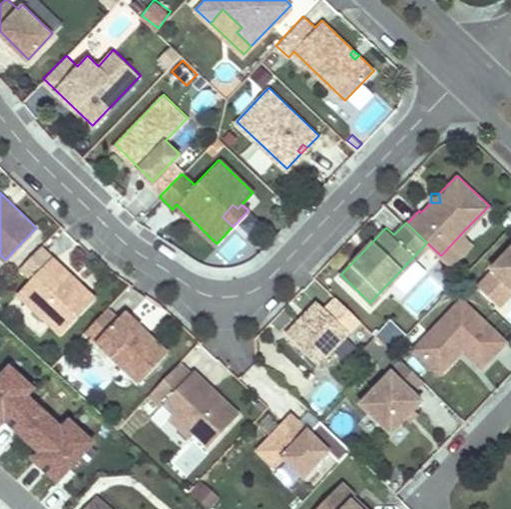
[(510,223),(510,245),(491,267),(510,286),(510,223)]
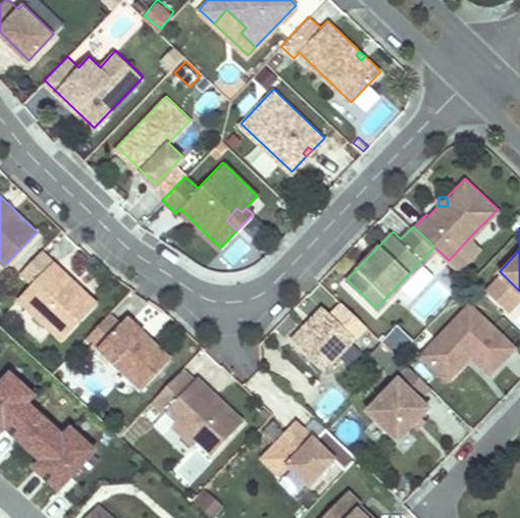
[(471,236),(449,260),(457,269),(480,245),(471,236)]
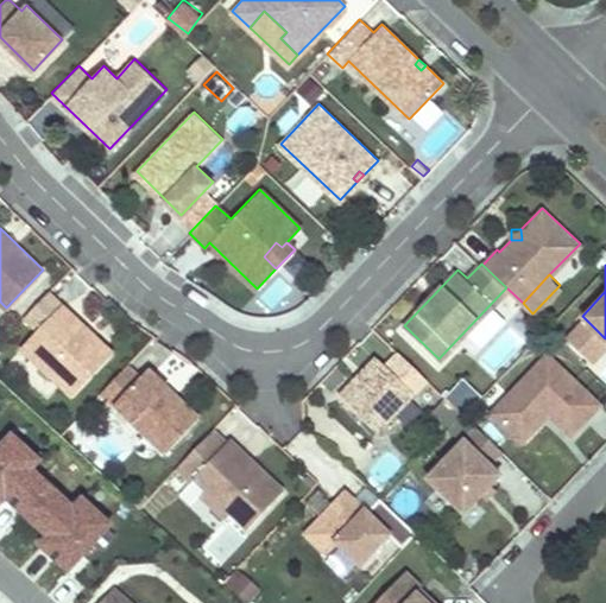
[(73,393),(113,348),(60,300),(20,344),(73,393)]
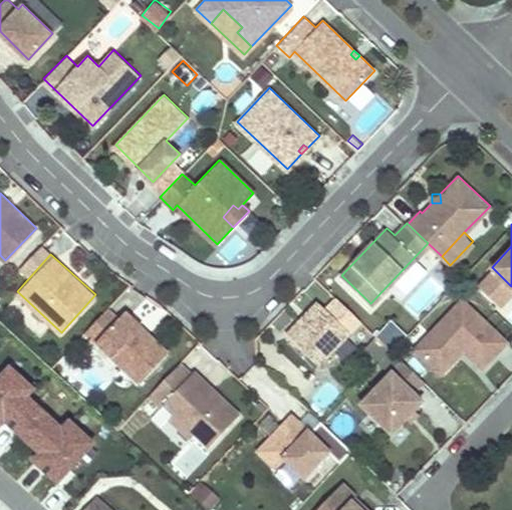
[(395,285),(407,296),(431,270),(419,259),(395,285)]
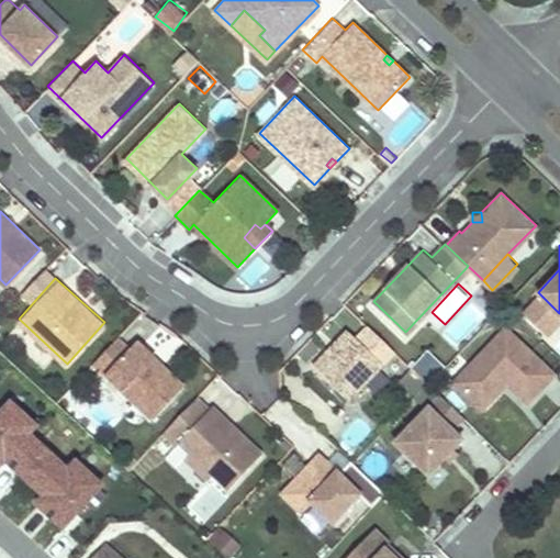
[(555,372),(502,322),(450,376),(479,403),(499,382),(494,379),(500,374),(503,378),(527,400),(555,372)]
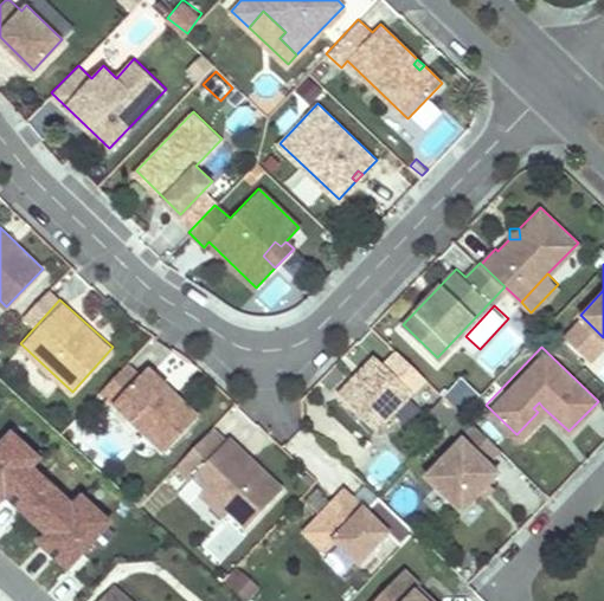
[(385,362),(376,353),(339,392),(376,427),(426,375),(398,348),(385,362)]
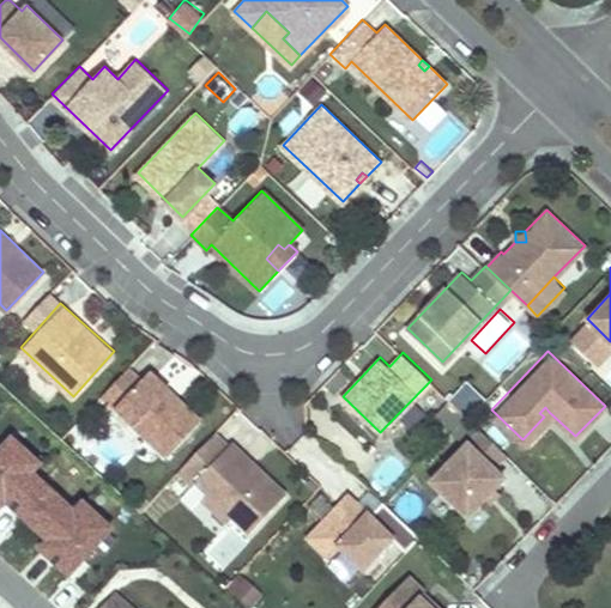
[(203,418),(179,395),(174,400),(167,393),(170,388),(151,369),(143,378),(129,365),(113,383),(177,445),(203,418)]
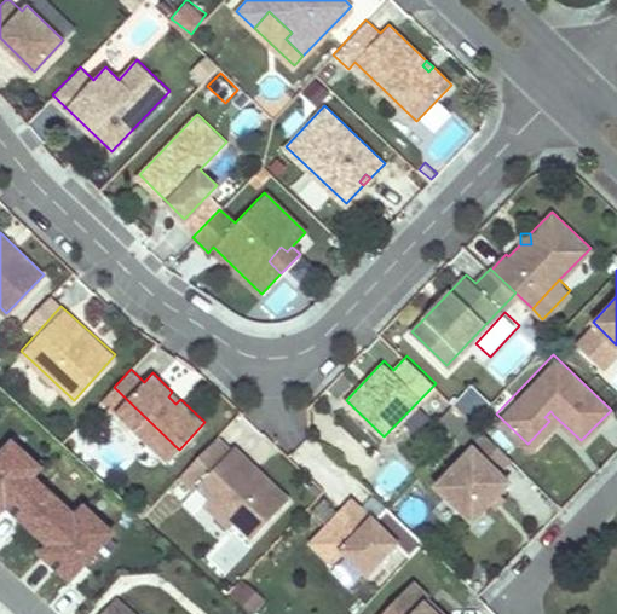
[(444,412),(462,430),(492,399),(476,381),(444,412)]
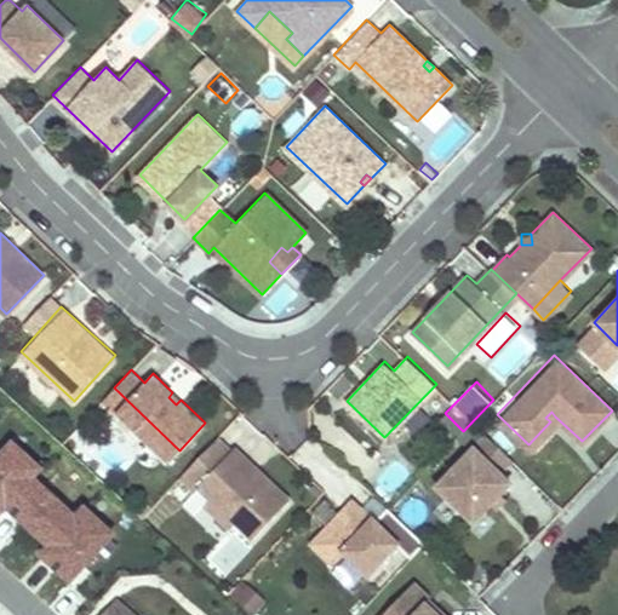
[(44,464),(12,436),(0,449),(0,515),(1,516),(9,507),(45,540),(38,547),(73,579),(119,528),(86,499),(78,509),(36,471),(44,464)]
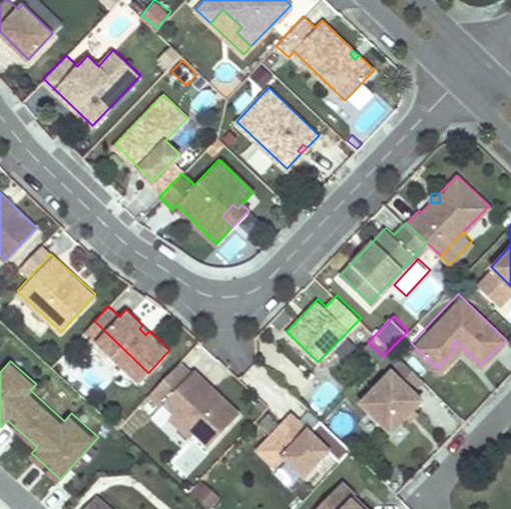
[(239,413),(212,387),(209,391),(202,384),(205,381),(194,369),(191,372),(180,361),(150,392),(158,401),(161,398),(171,408),(166,413),(190,436),(195,430),(209,444),(239,413)]
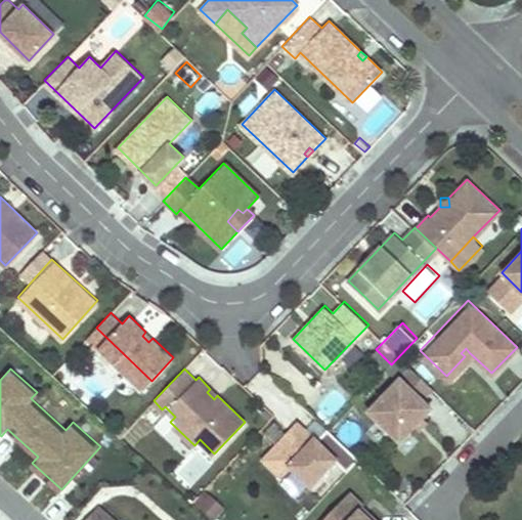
[(399,440),(431,407),(422,397),(433,386),(415,370),(373,414),(399,440)]
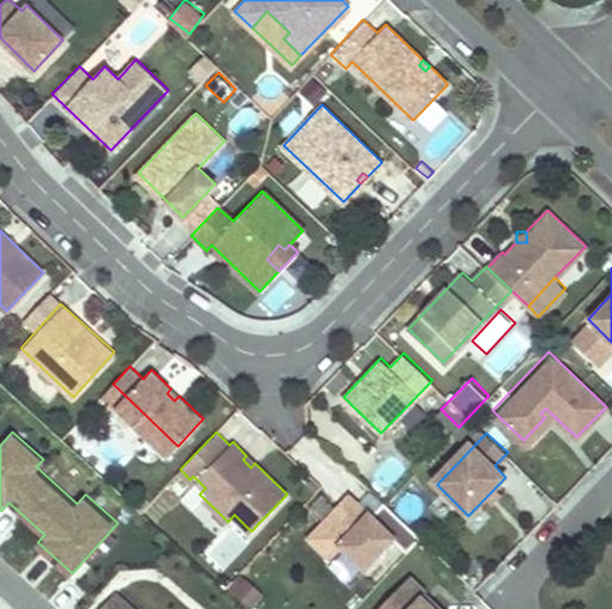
[(255,463),(246,456),(243,459),(251,468),(255,463)]
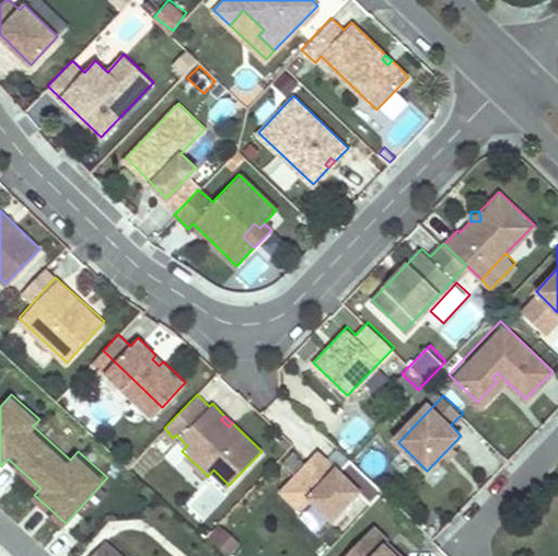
[(338,468),(320,450),(282,488),(301,506),(311,497),(333,518),(360,489),(338,468)]
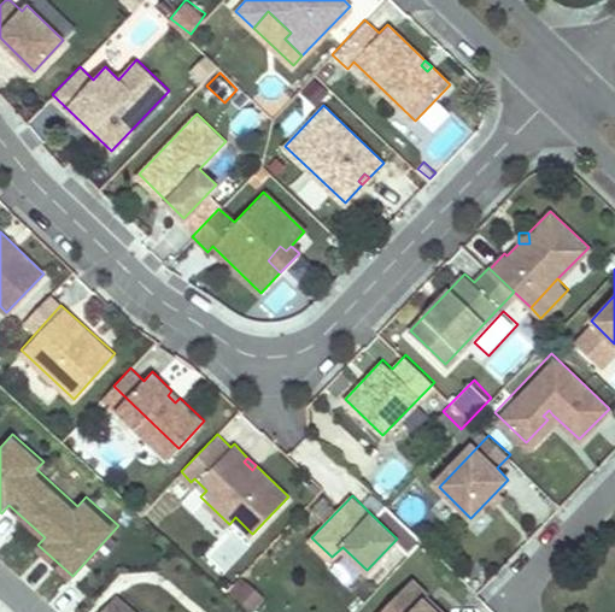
[(409,525),(386,502),(373,516),(397,539),(409,525)]
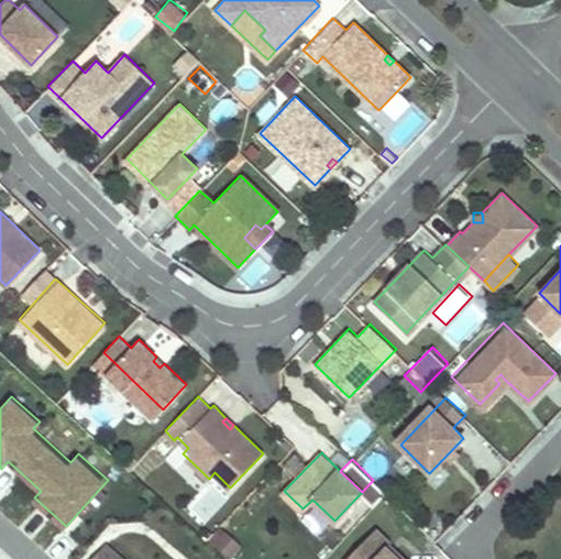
[(226,523),(211,536),(229,556),(243,543),(226,523)]
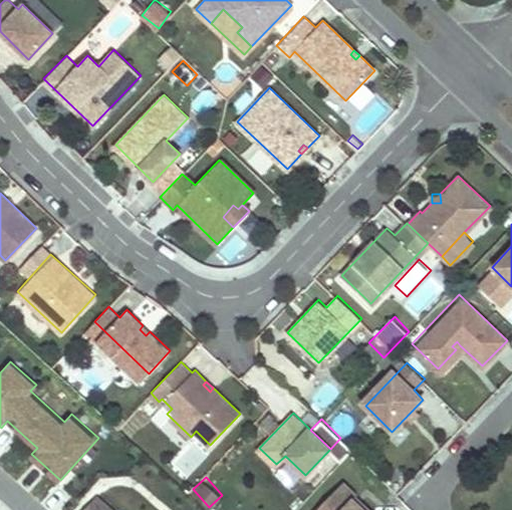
[(363,509),(351,498),(355,494),(342,481),(313,509),(363,509)]
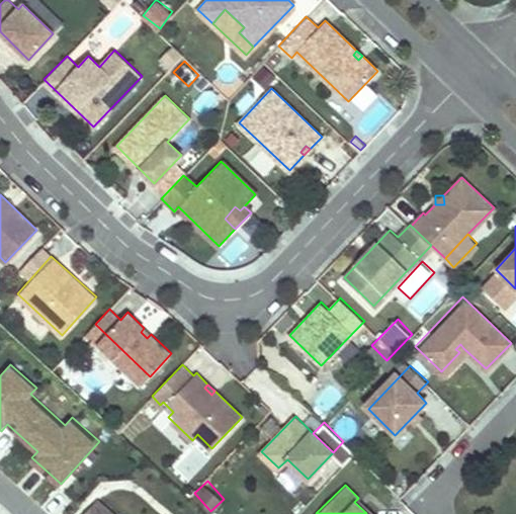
[(113,513),(99,502),(87,513),(113,513)]
